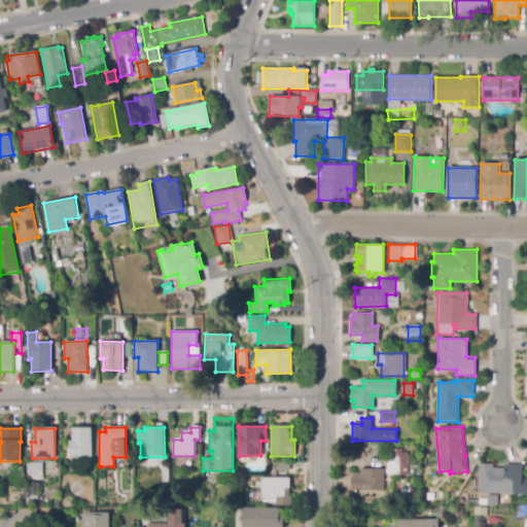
[(69,458),(68,441),(72,441),(71,428),(91,428),(92,457),(69,458)]
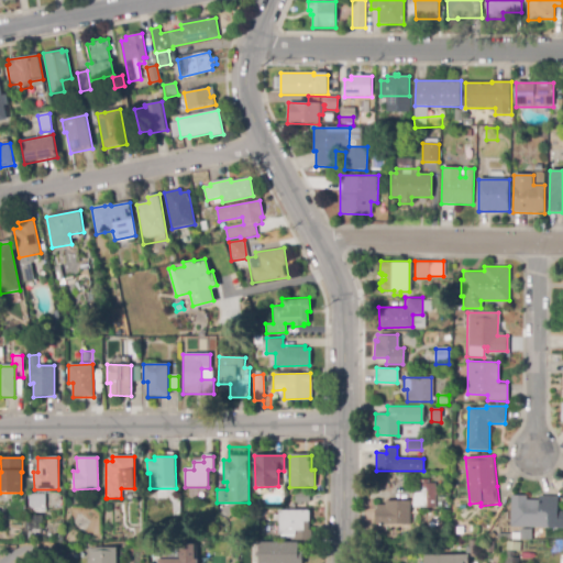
[(435,508),(427,508),(427,507),(414,507),(414,487),(419,487),(419,479),(429,479),(429,484),(435,484),(435,508)]
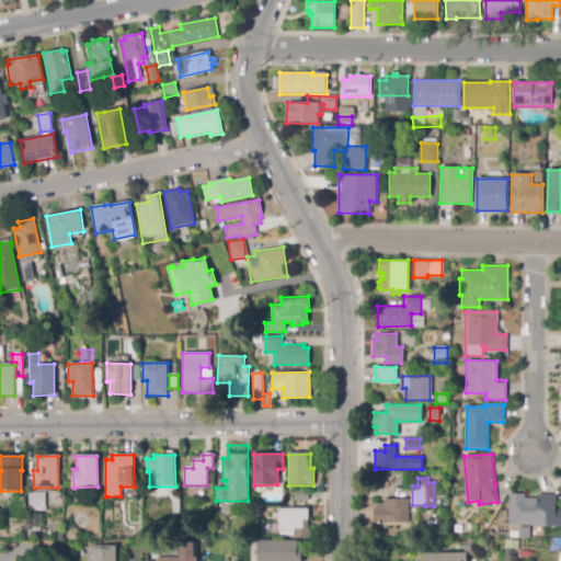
[(309,502),(295,501),(295,491),(309,491),(309,502)]
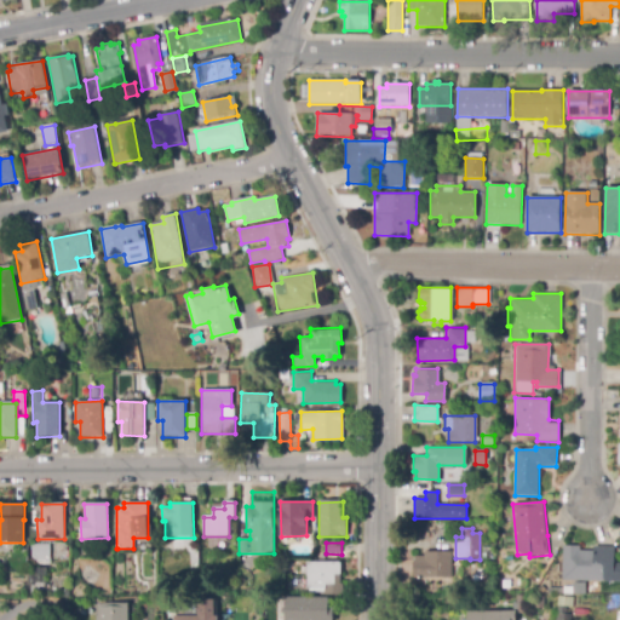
[(32,561),(32,545),(50,545),(51,561),(32,561)]
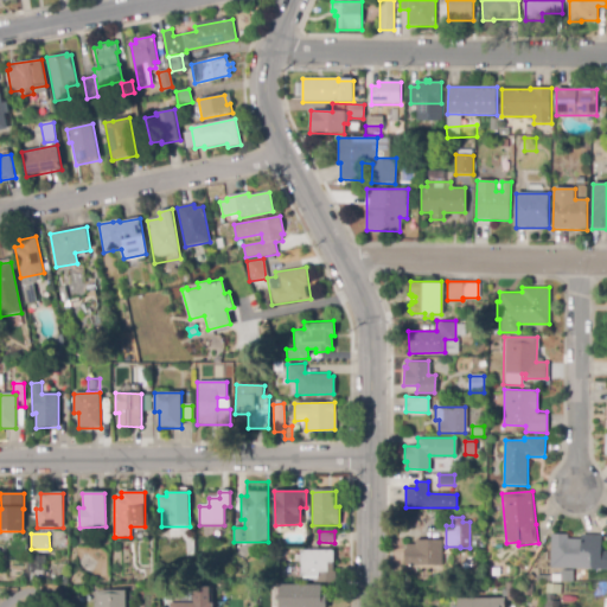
[(592,570),(551,568),(553,535),(569,535),(569,540),(582,540),(582,535),(602,536),(601,555),(592,555),(592,570)]
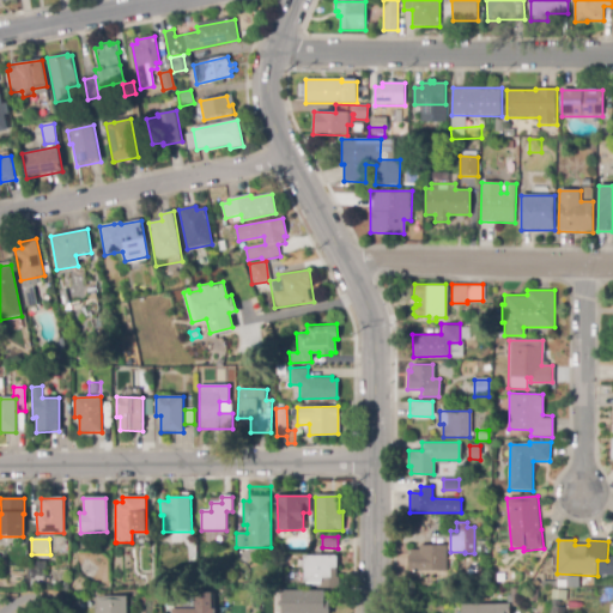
[(447,571),(408,571),(410,554),(411,554),(411,550),(420,550),(420,546),(447,546),(447,571)]
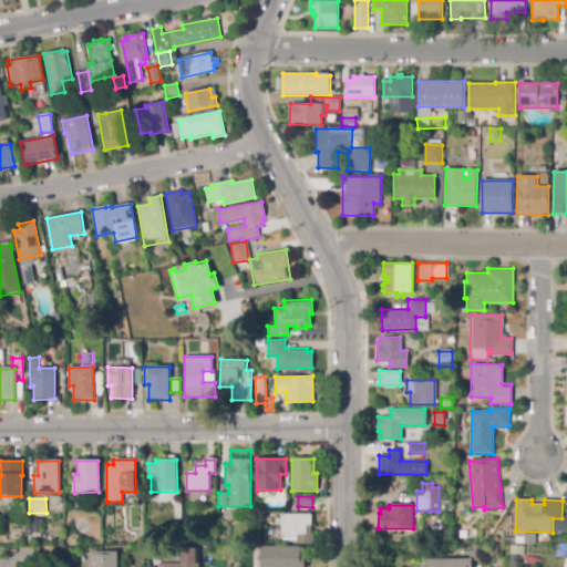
[(463,523),(461,517),(466,513),(472,516),(471,523),(463,523)]
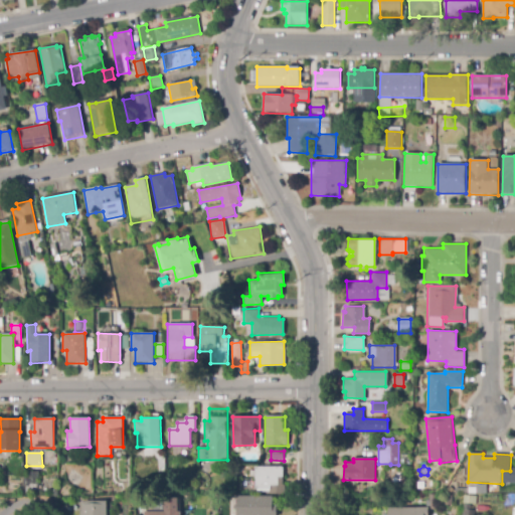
[(286,495),(270,494),(270,489),(254,489),(255,467),(283,468),(283,485),(286,485),(286,495)]
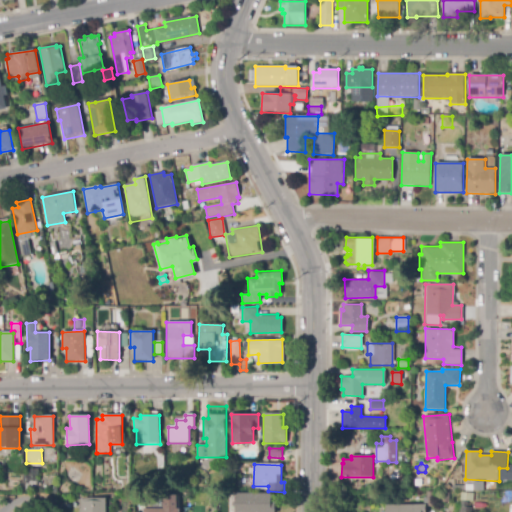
[(38,491),(23,491),(23,469),(39,470),(38,491)]
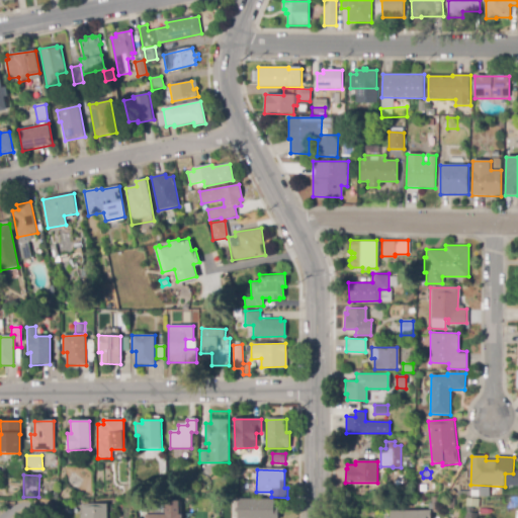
[(420,492),(420,482),(428,482),(428,492),(420,492)]
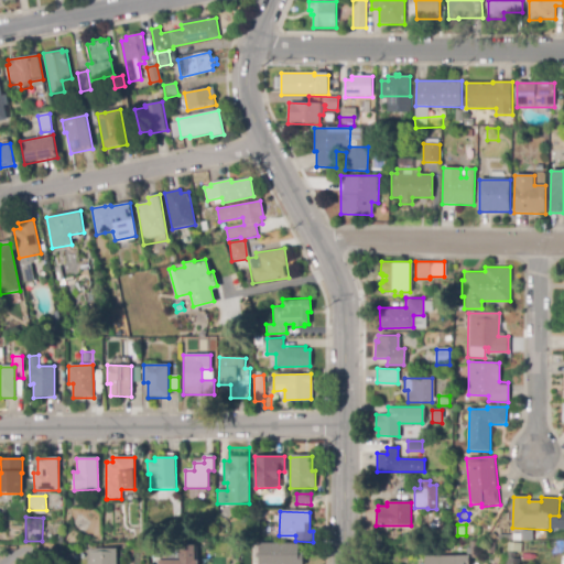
[(533,541),(498,541),(498,535),(513,535),(513,534),(521,534),(521,530),(533,530),(533,541)]
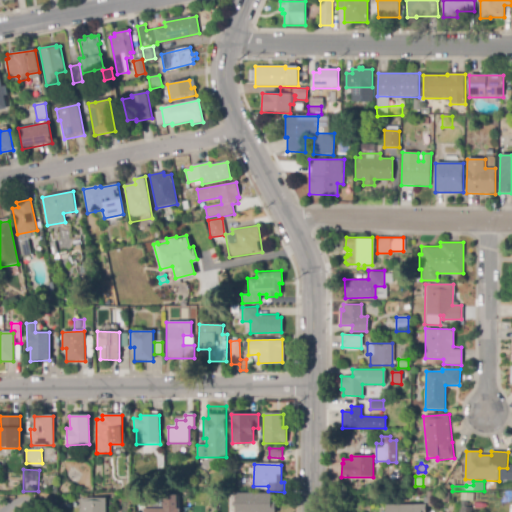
[(447,491),(443,487),(448,483),(451,487),(447,491)]
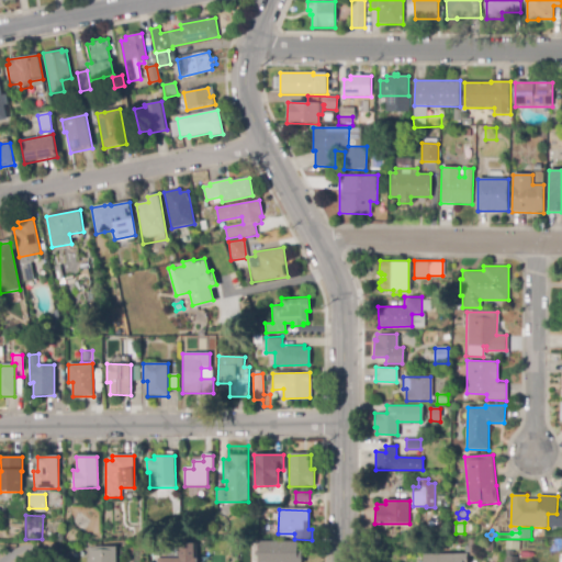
[(469,555),(469,540),(479,540),(479,555),(469,555)]
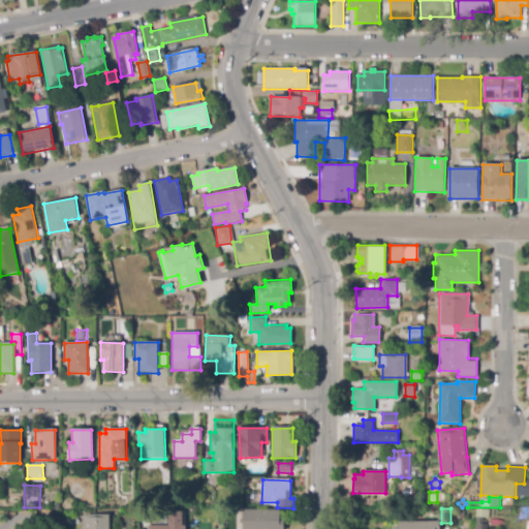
[(465,520),(457,520),(457,509),(465,509),(465,520)]
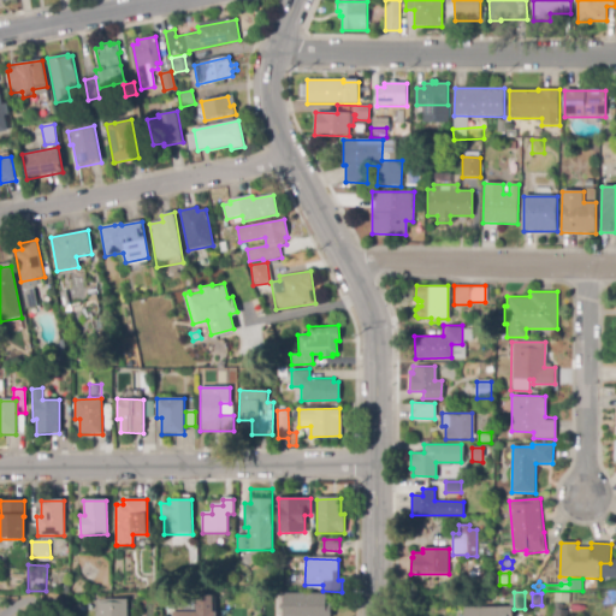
[(331,612),(331,615),(283,615),(283,611),(283,594),(327,596),(327,612),(331,612)]
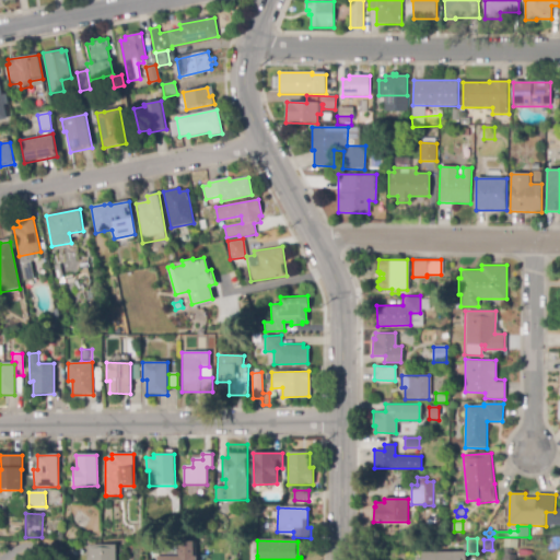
[(197,559),(155,559),(156,556),(178,557),(179,541),(195,543),(195,557),(198,557),(197,559)]
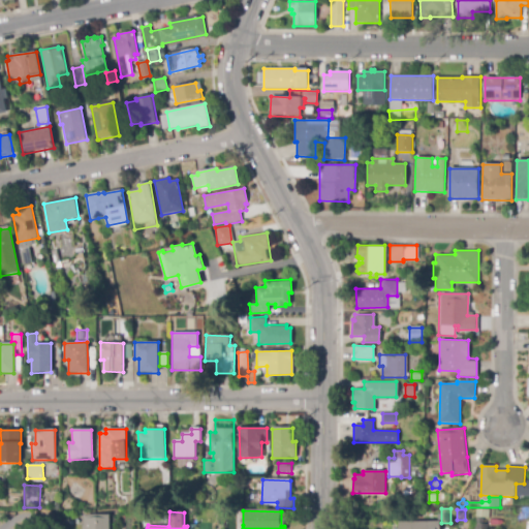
[(83,528),(84,515),(100,515),(111,516),(110,528),(83,528)]
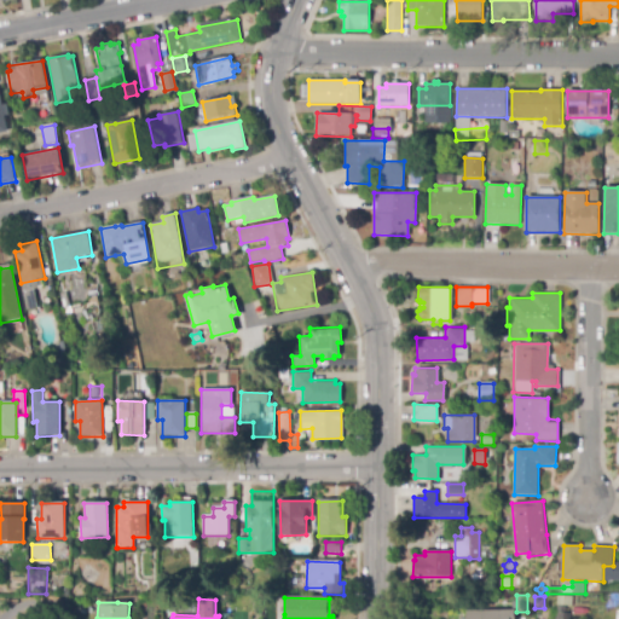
[(571,618),(555,618),(557,606),(566,607),(565,613),(572,614),(571,618)]
